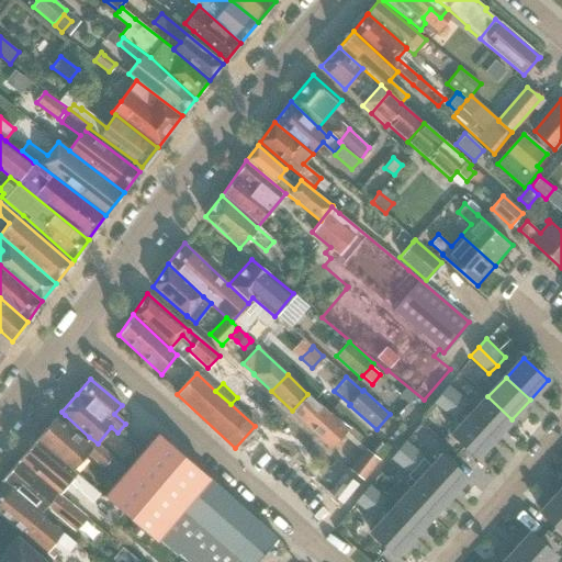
[(468,401),(448,384),(441,394),(461,409),(468,401)]
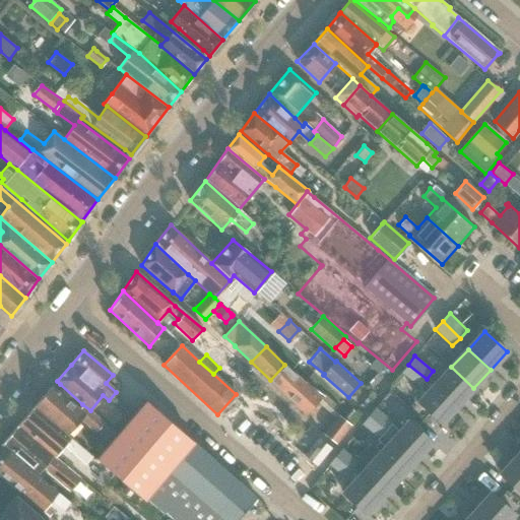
[(284,365),(270,380),(307,414),(321,399),(284,365)]
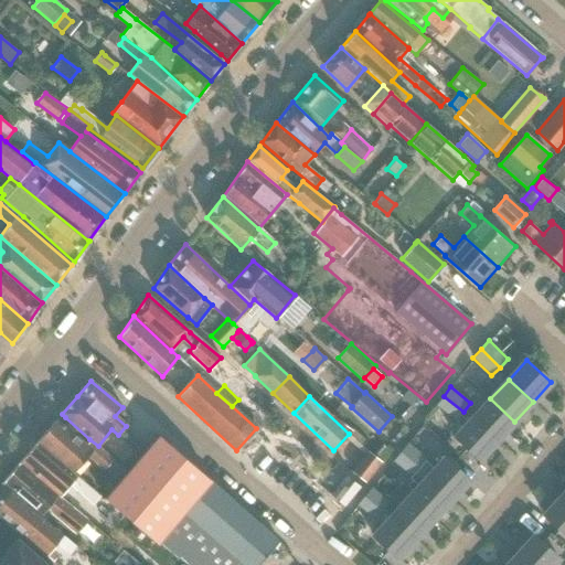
[(456,420),(464,412),(444,396),(436,405),(456,420)]
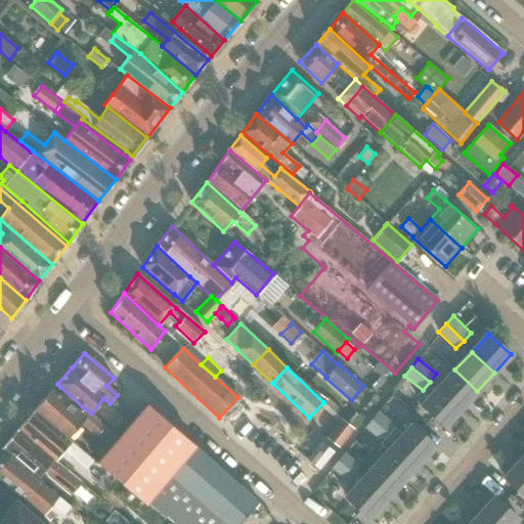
[(454,369),(438,388),(461,408),(477,391),(454,369)]
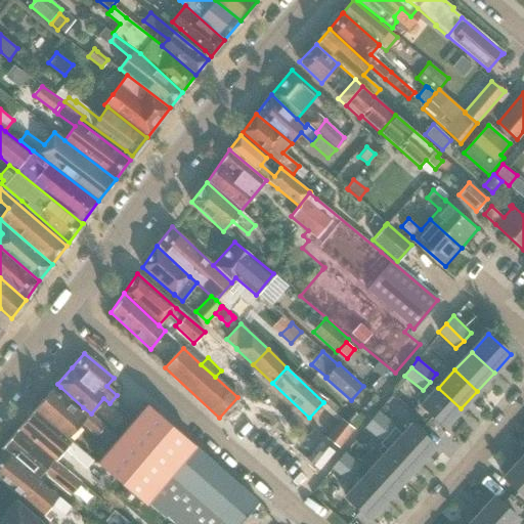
[(461,408),(438,388),(421,406),(444,426),(461,408)]
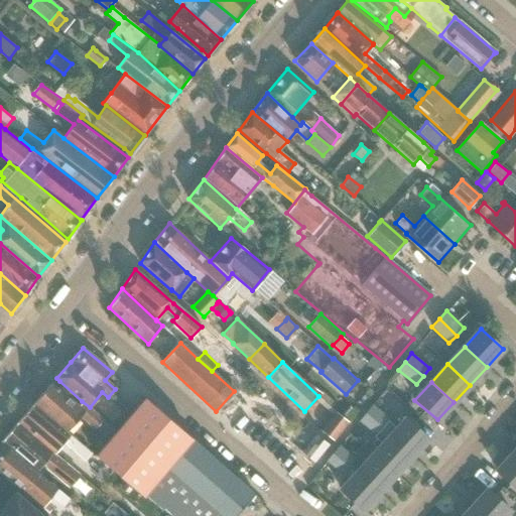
[(104,419),(90,407),(82,401),(78,405),(52,383),(33,404),(67,434),(82,418),(95,429),(104,419)]
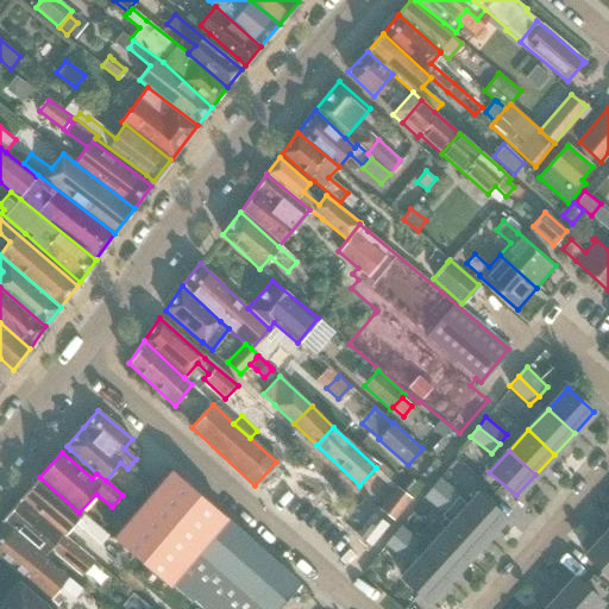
[(170,471),(149,496),(112,539),(167,586),(182,570),(205,588),(193,601),(202,608),(276,608),(300,585),(170,471)]
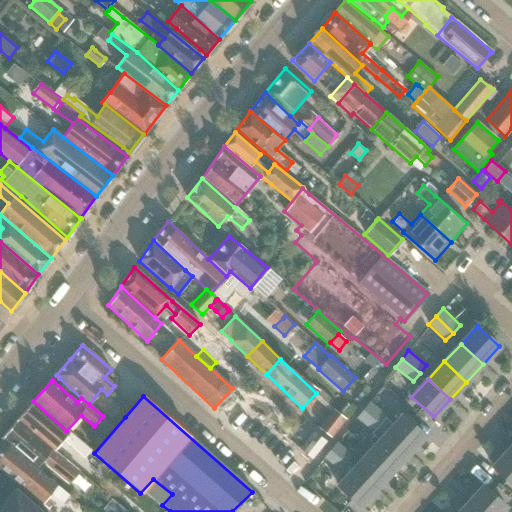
[(66,431),(33,401),(17,419),(53,451),(62,440),(84,458),(90,451),(66,431)]
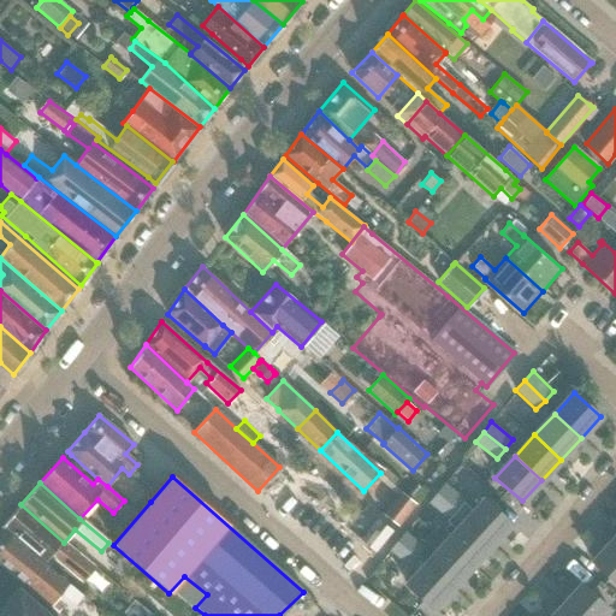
[(466,498),(444,483),(436,492),(457,509),(466,498)]
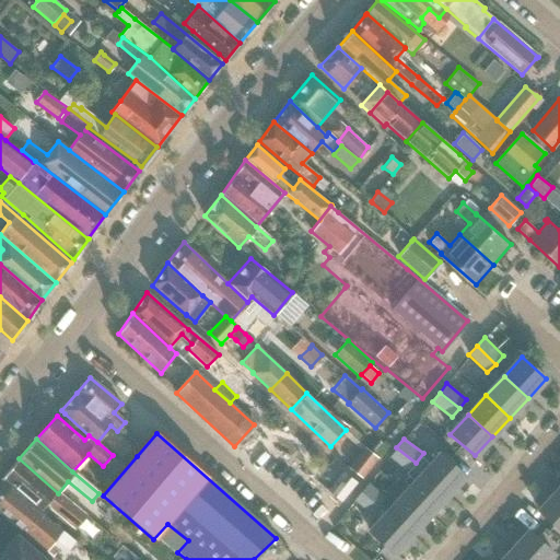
[(378,457),(364,446),(348,466),(362,478),(378,457)]
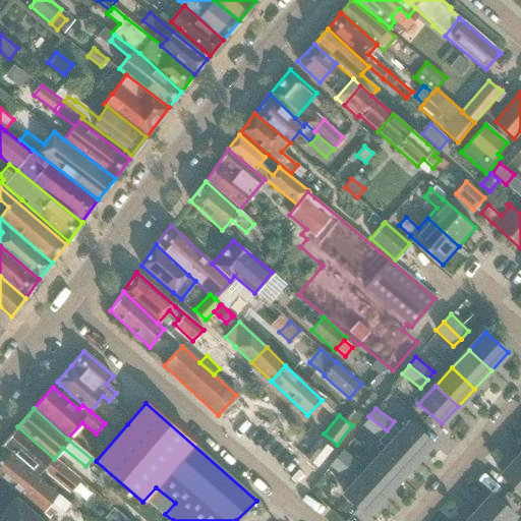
[(380,439),(387,430),(368,416),(362,425),(380,439)]
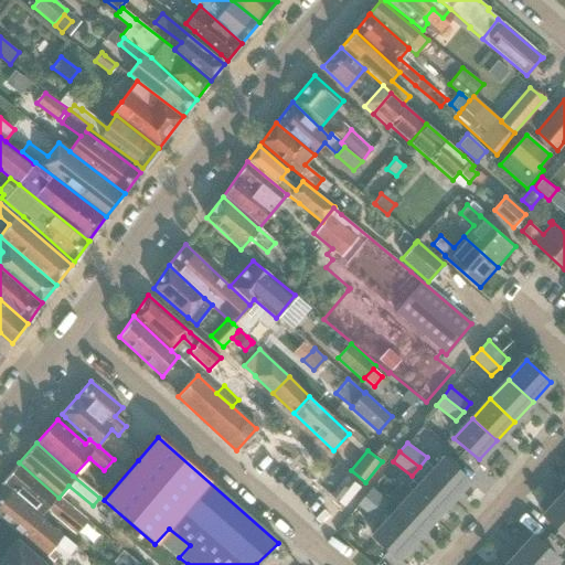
[(445,459),(425,480),(449,502),(469,480),(445,459)]
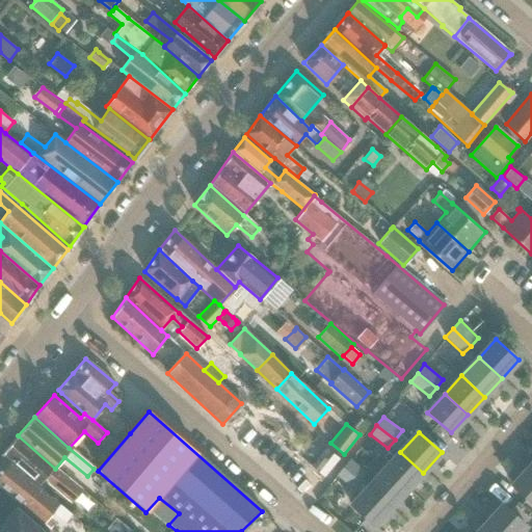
[(81,490),(55,469),(18,435),(4,453),(38,484),(44,477),(49,481),(48,483),(71,504),(81,490)]
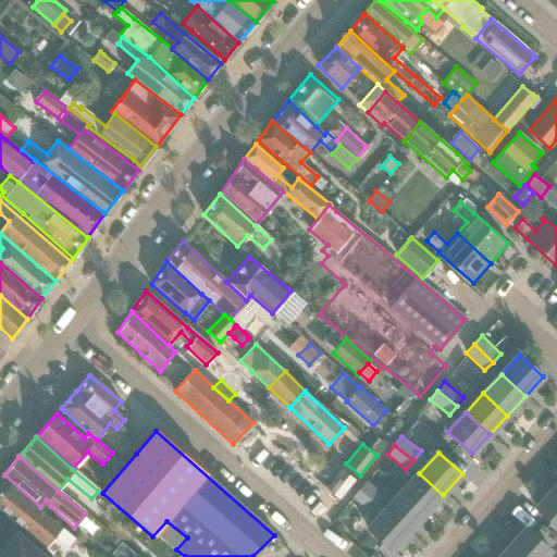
[(339,470),(326,487),(339,498),(354,481),(339,470)]
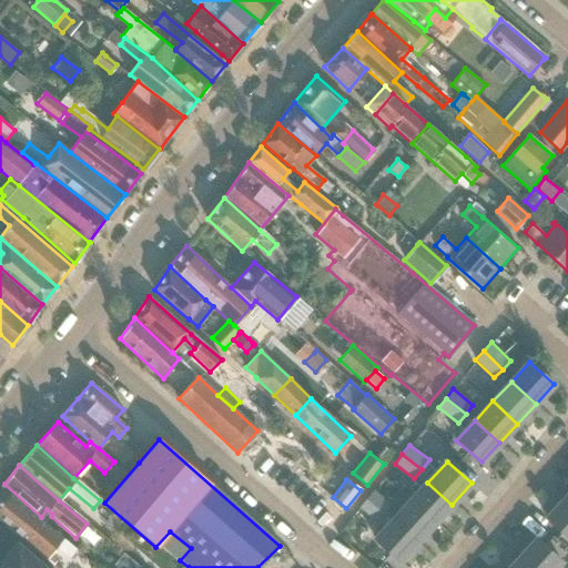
[(427,483),(408,503),(433,525),(452,505),(427,483)]
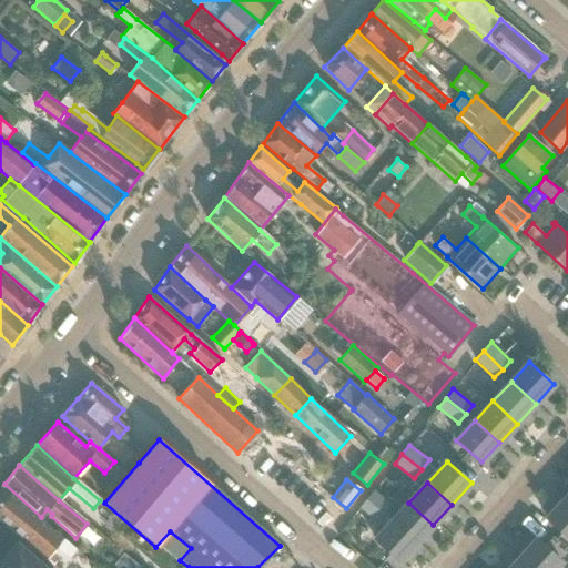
[(73,548),(2,486),(0,488),(0,518),(54,567),(61,567),(49,557),(56,548),(66,557),(73,548)]
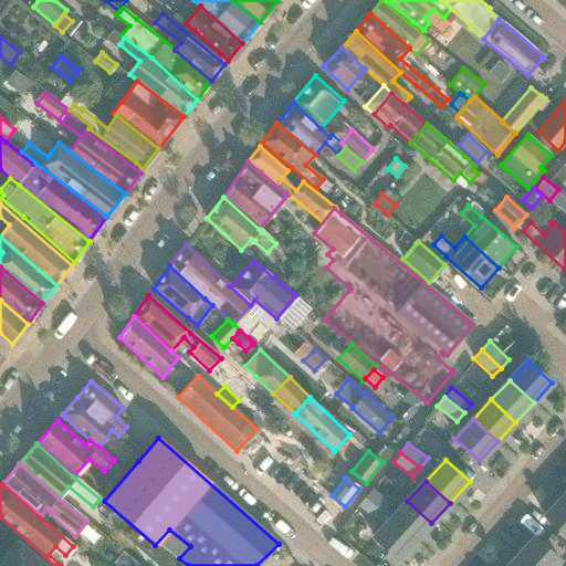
[(373,490),(365,498),(381,512),(388,504),(373,490)]
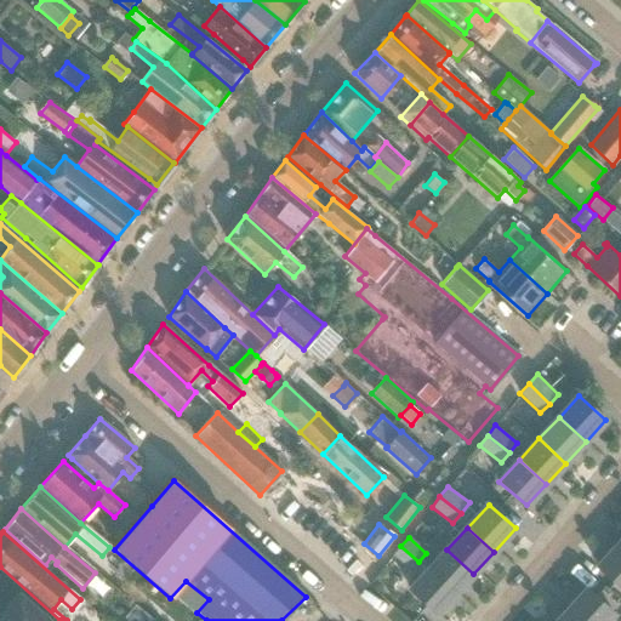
[(620,548),(617,545),(598,567),(620,588),(620,548)]
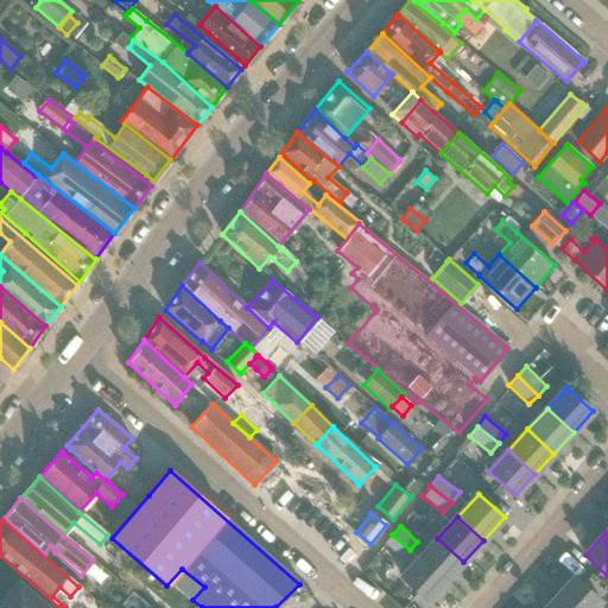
[(392,534),(384,544),(401,559),(410,550),(392,534)]
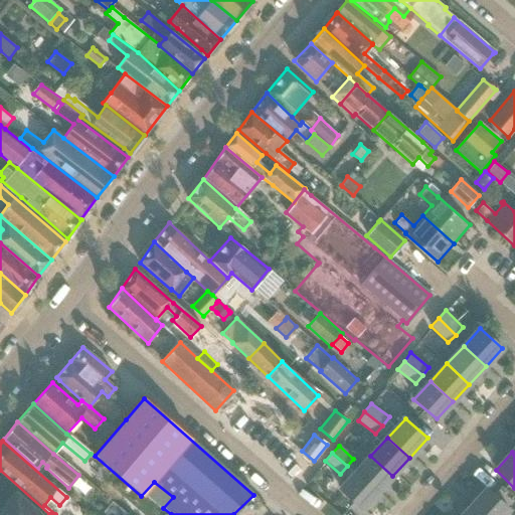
[(370,456),(355,473),(377,492),(392,476),(370,456)]
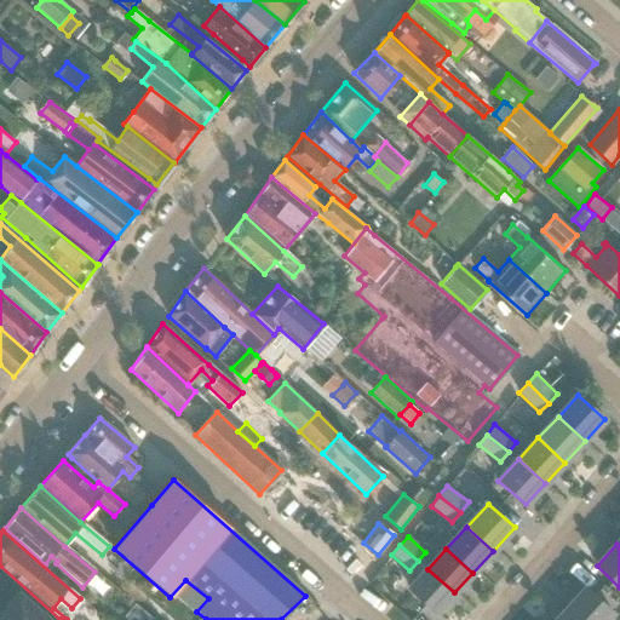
[(418,561),(409,570),(419,579),(409,589),(436,613),(454,592),(428,569),(418,561)]
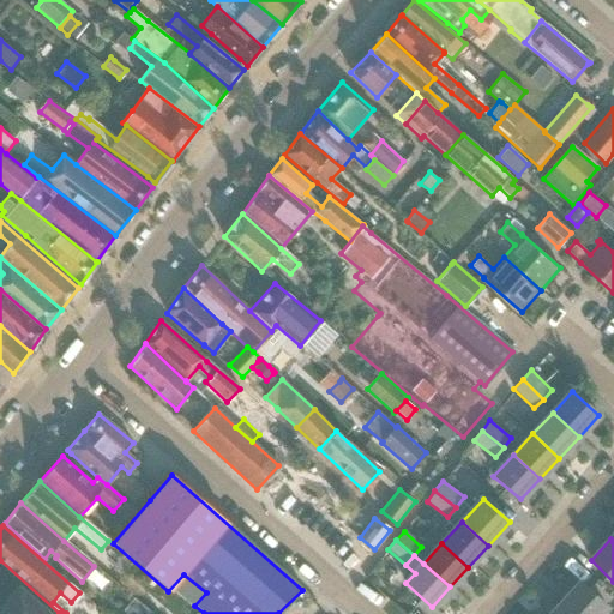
[(198,591),(185,581),(172,597),(185,607),(198,591)]
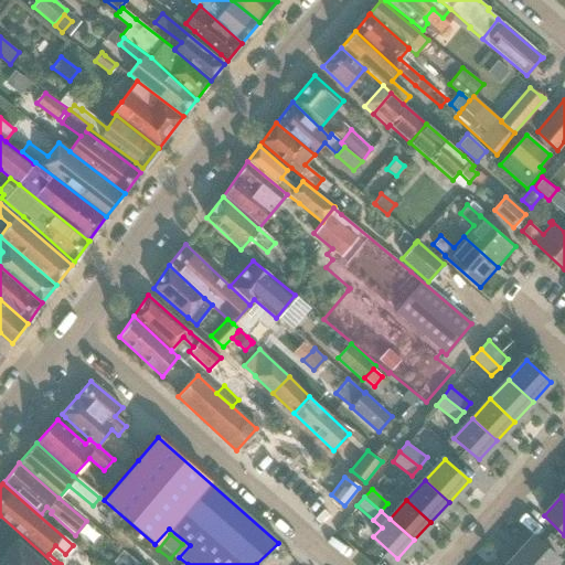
[(515,556),(525,564),(551,564),(558,558),(534,536),(515,556)]
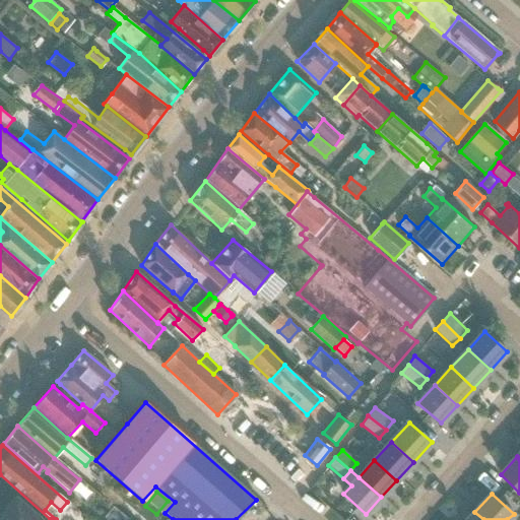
[(0,509),(0,519),(43,519),(15,497),(2,512),(0,509)]
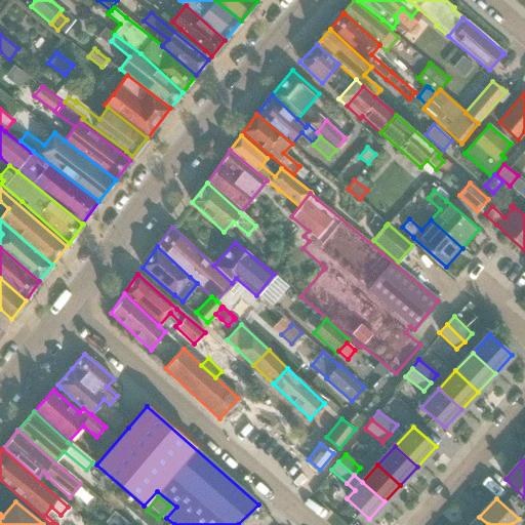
[(130,524),(117,514),(110,522),(113,524),(130,524)]
